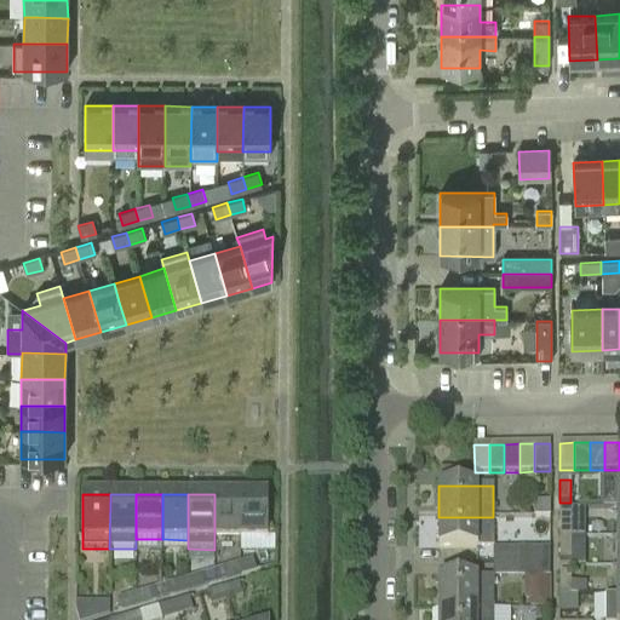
[(214,532),(214,540),(240,540),(240,514),(240,494),(214,494),(214,532)]
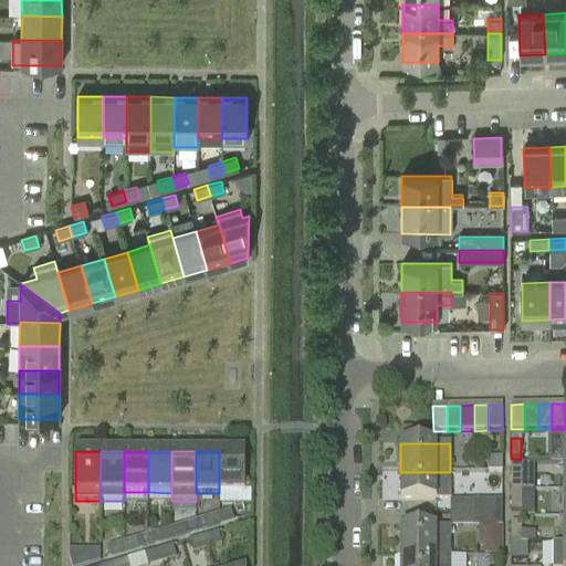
[(219,469),(219,493),(244,493),(244,451),(219,451),(219,469)]
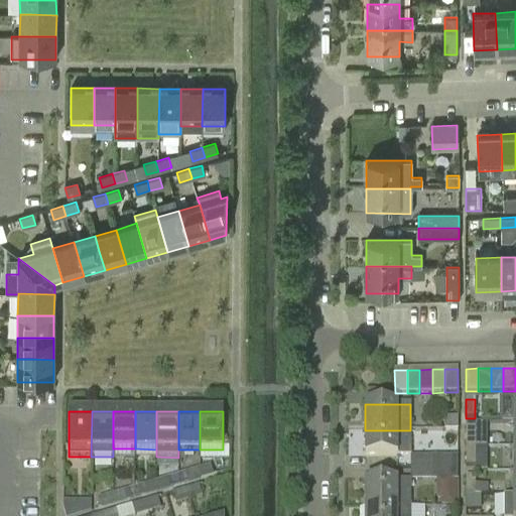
[(444,419),(444,430),(458,430),(458,419),(444,419)]
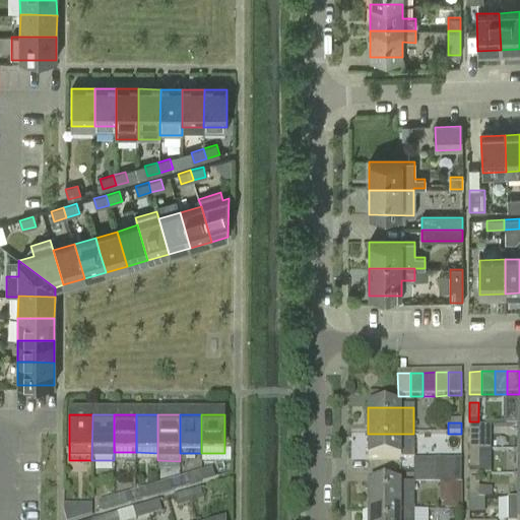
[(469,432),(469,451),(478,451),(478,432),(469,432)]
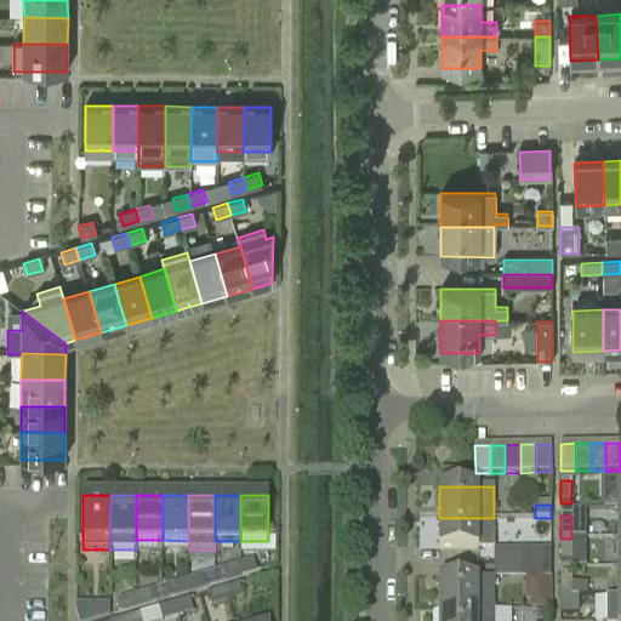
[(439,518),(439,550),(494,550),(494,518),(439,518)]
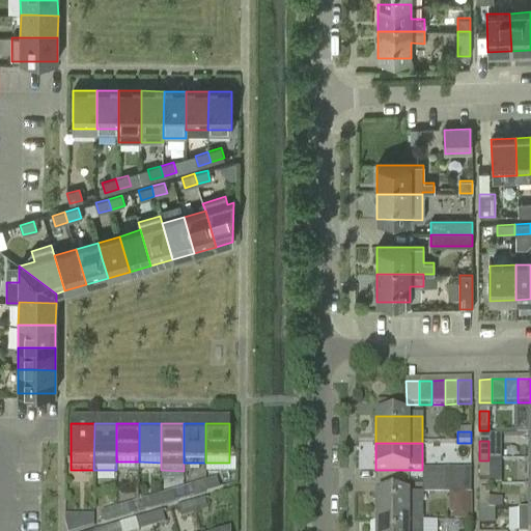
[(479,460),(479,480),(488,480),(488,460),(479,460)]
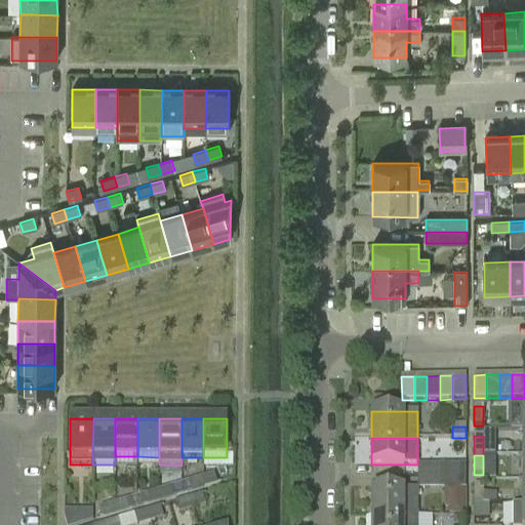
[(441,466),(441,478),(466,478),(466,466),(441,466)]
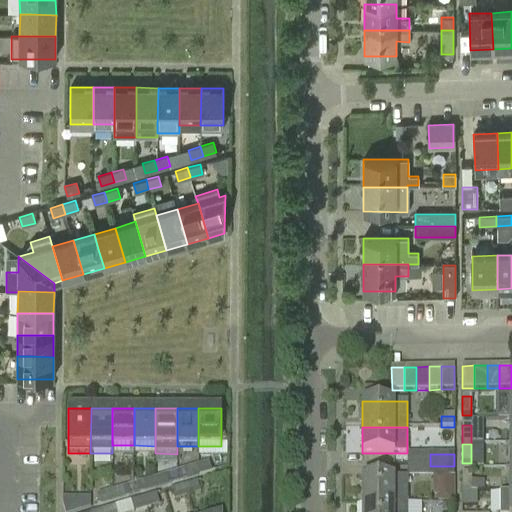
[(198,466),(196,467),(199,477),(211,474),(208,463),(198,466)]
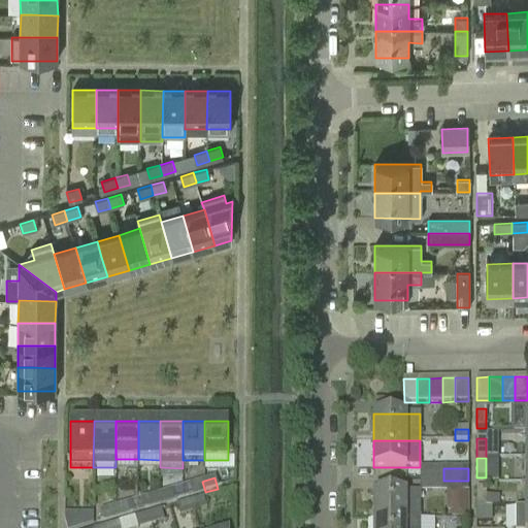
[(427,481),(427,492),(446,492),(468,493),(468,481),(443,481),(427,481)]
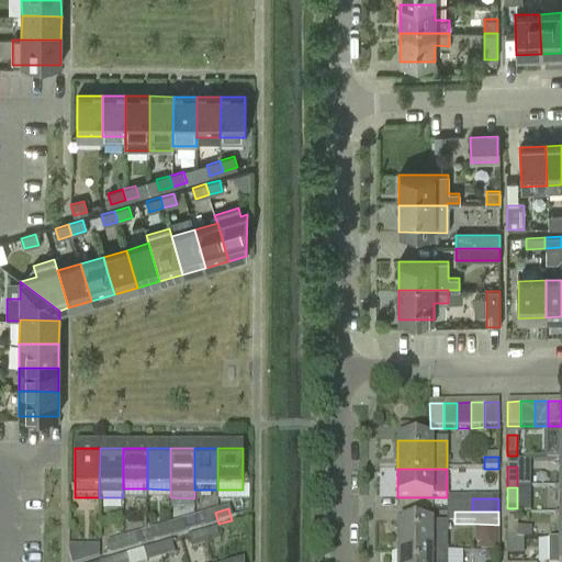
[(215,513),(201,517),(204,528),(218,524),(215,513)]
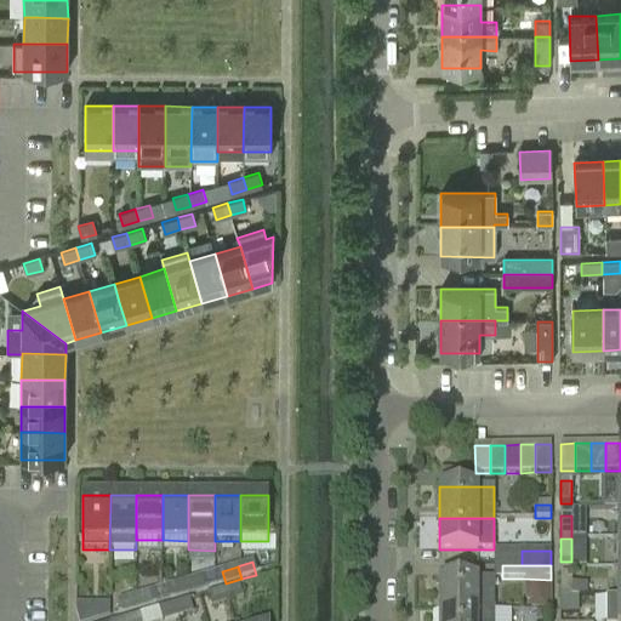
[(560,574),(560,597),(571,597),(571,585),(571,574),(560,574)]
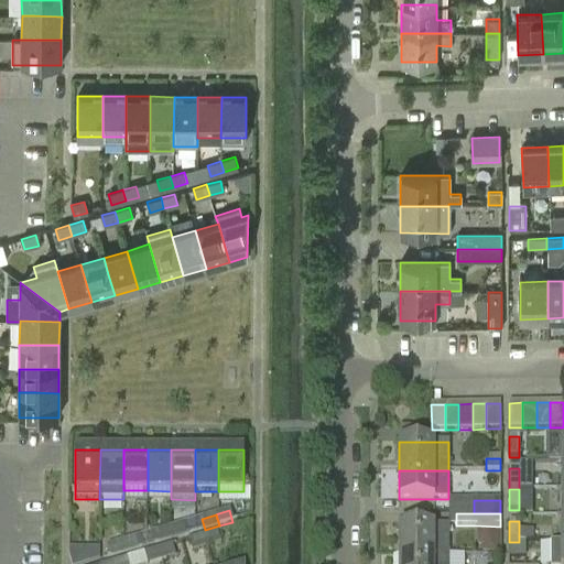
[(171,528),(169,529),(172,540),(185,535),(182,524),(171,528)]
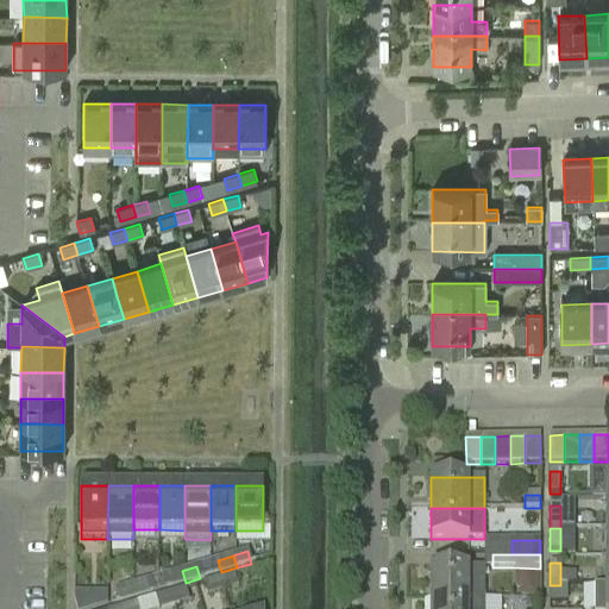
[(431,567),(431,598),(484,598),(484,567),(431,567)]
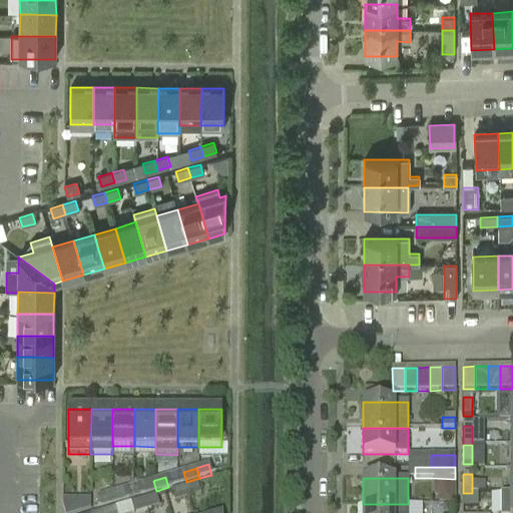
[(153,481),(140,484),(143,495),(156,491),(153,481)]
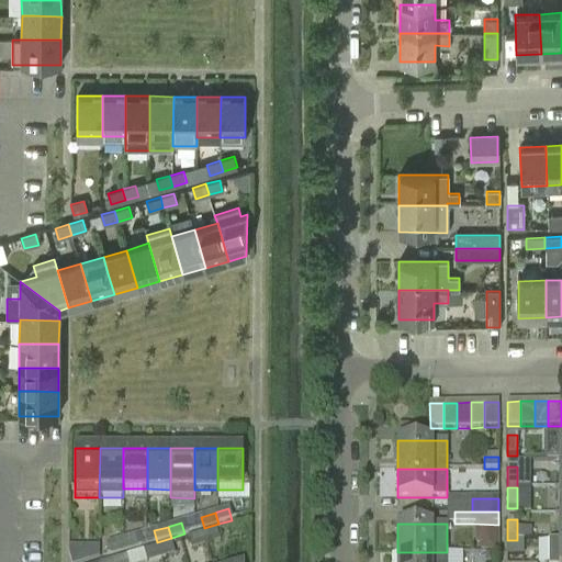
[(216,531),(203,535),(206,546),(220,541),(216,531)]
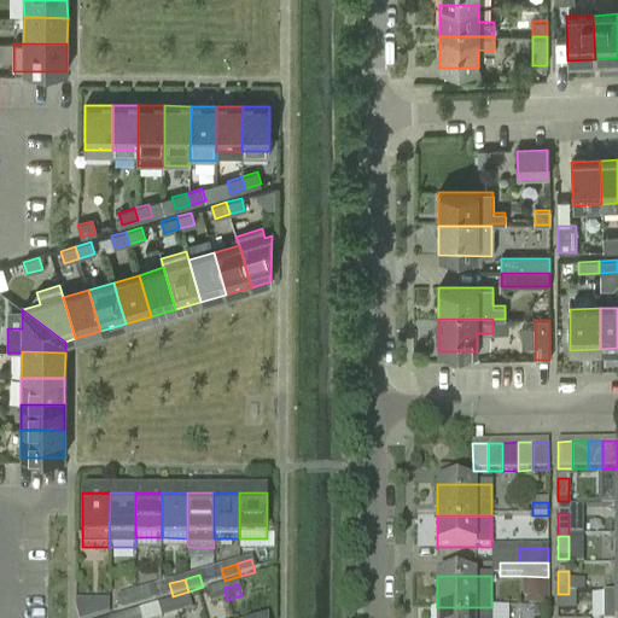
[(223,588),(208,593),(211,605),(227,600),(223,588)]
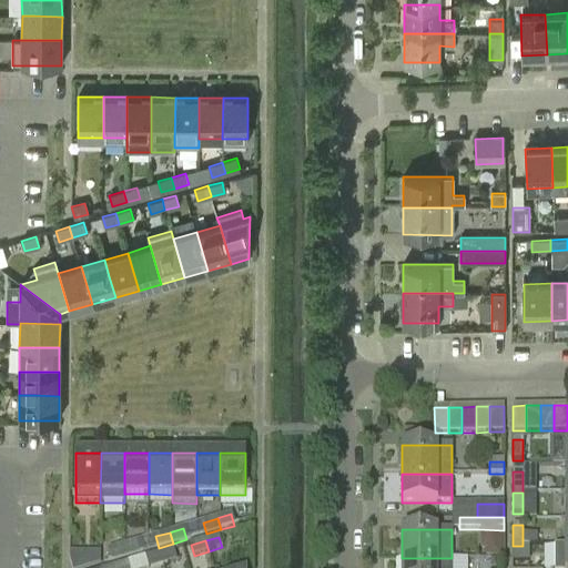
[(124,546),(121,547),(124,558),(139,554),(135,543),(124,546)]
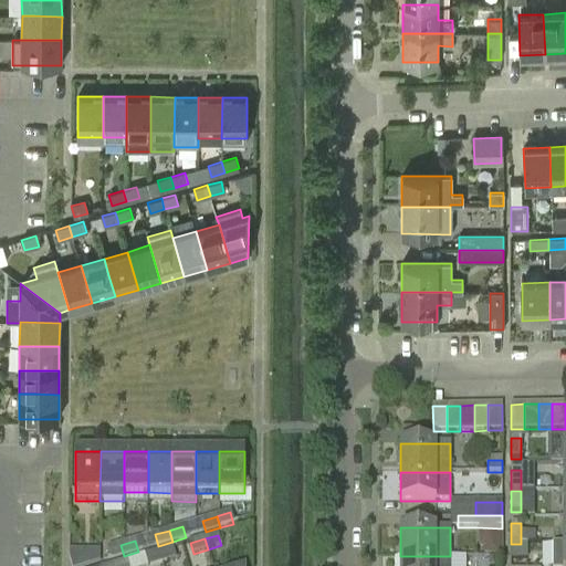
[(554,544),(553,565),(565,565),(565,544),(564,544),(554,544)]
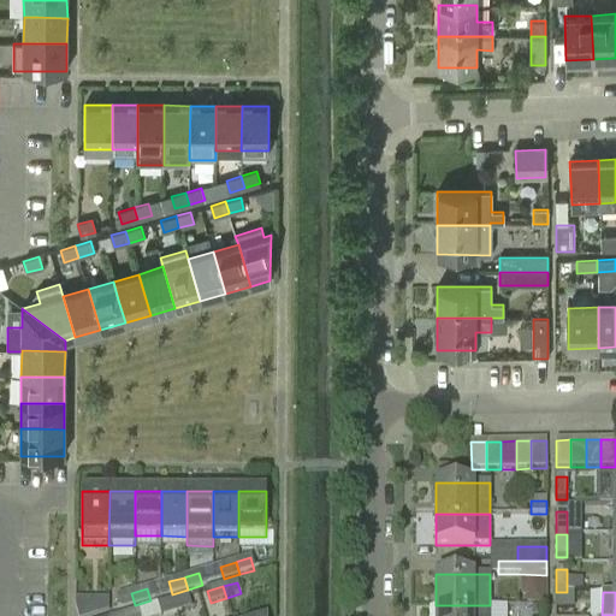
[(131,593),(117,598),(120,609),(135,605),(131,593)]
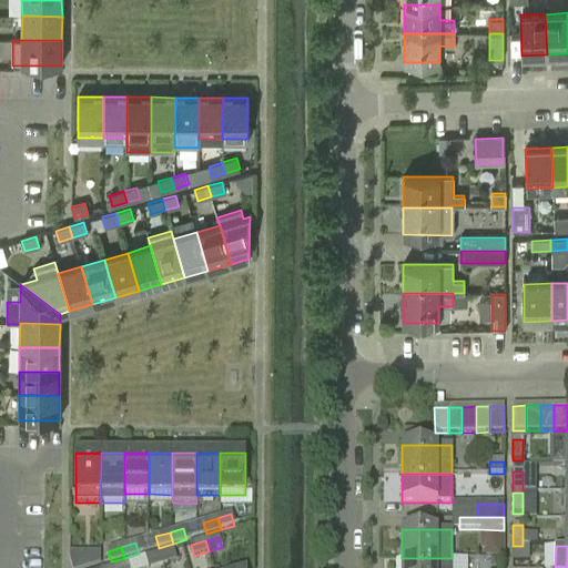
[(173,550),(159,554),(162,565),(176,561),(173,550)]
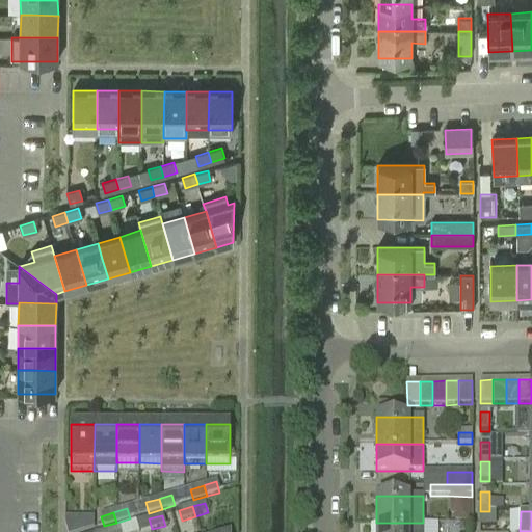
[(149,519),(136,523),(138,531),(142,531),(152,529),(149,519)]
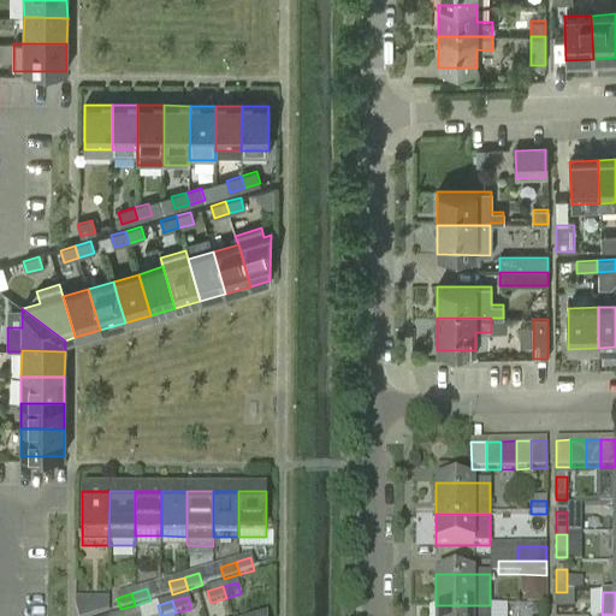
[(436,605),(434,615),(489,615),(490,605),(436,605)]
